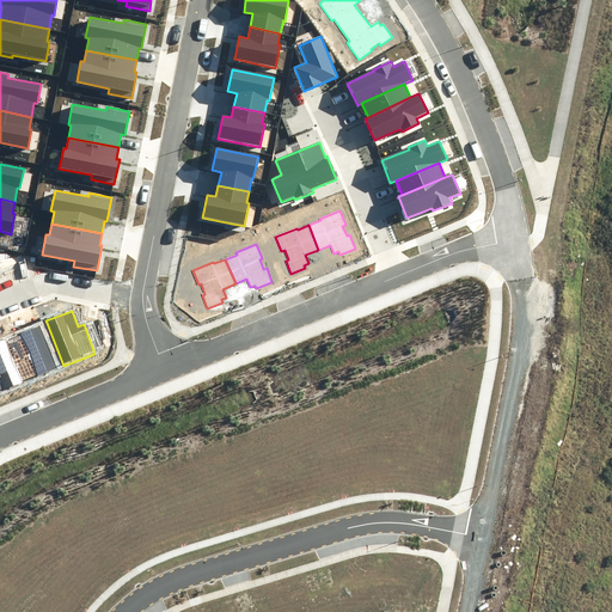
[(63,366),(47,323),(20,334),(37,377),(63,366)]
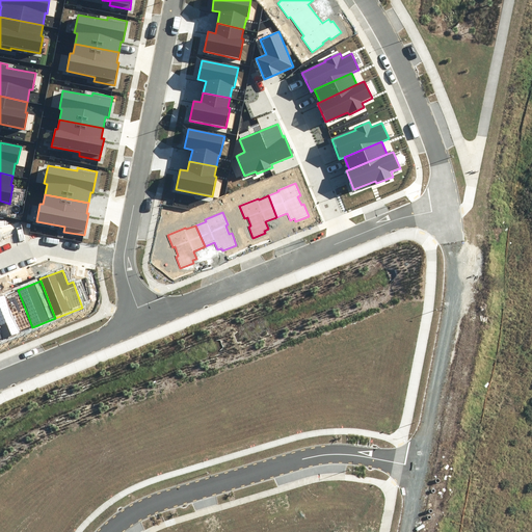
[(32,327),(18,290),(5,295),(20,331),(32,327)]
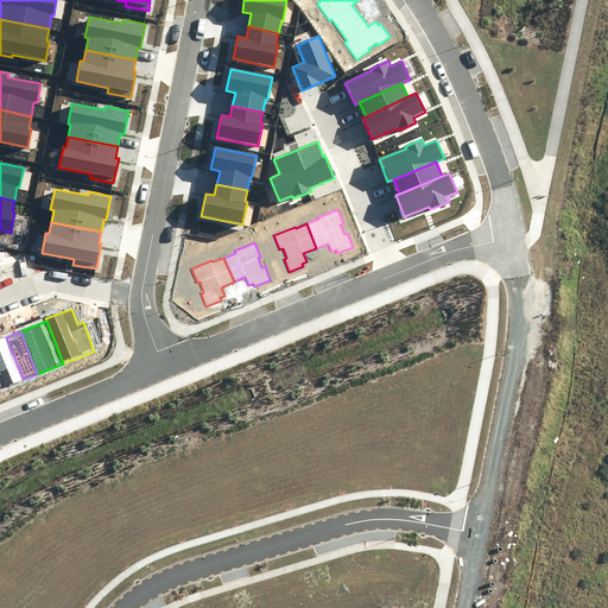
[(23,379),(6,337),(0,339),(0,381),(2,388),(23,381),(23,379)]
